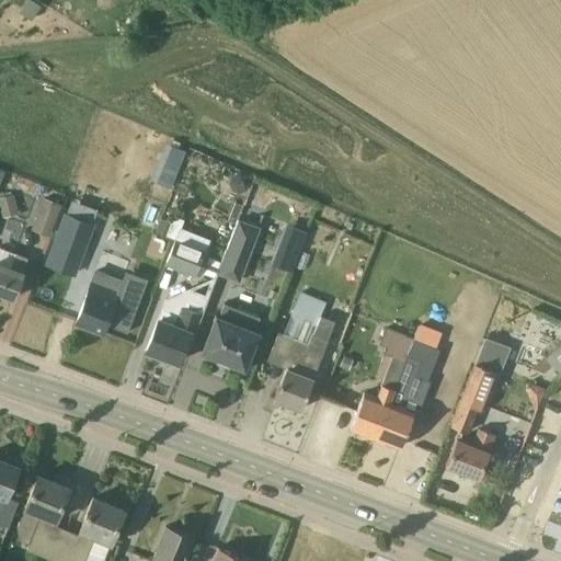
[(175,186),(185,147),(165,142),(156,181),(175,186)]
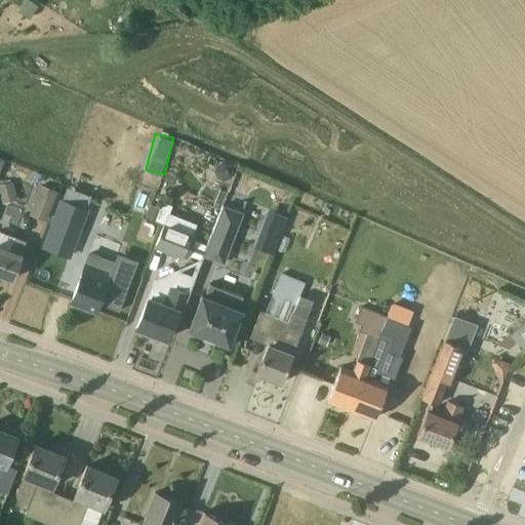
[(223,180),(232,177),(235,167),(223,162),(215,165),(214,168),(218,177),(223,180)]
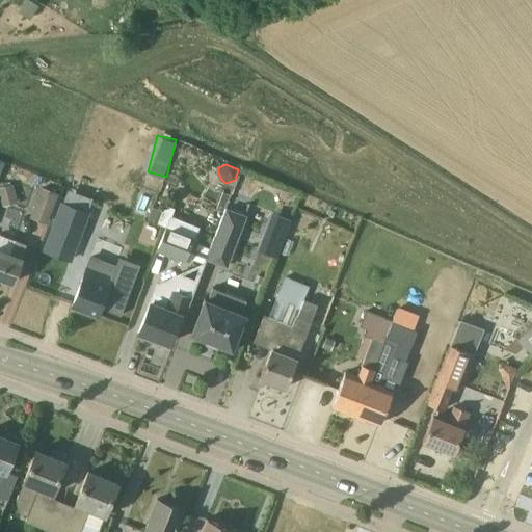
[(0,198),(2,206),(17,201),(12,185),(0,188),(0,198)]
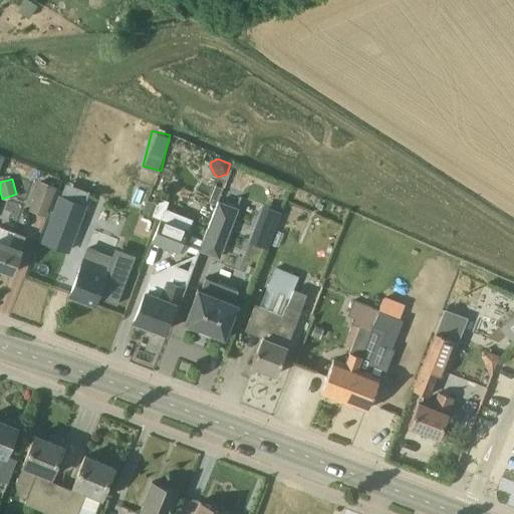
[(44,216),(55,188),(40,183),(30,211),(44,216)]
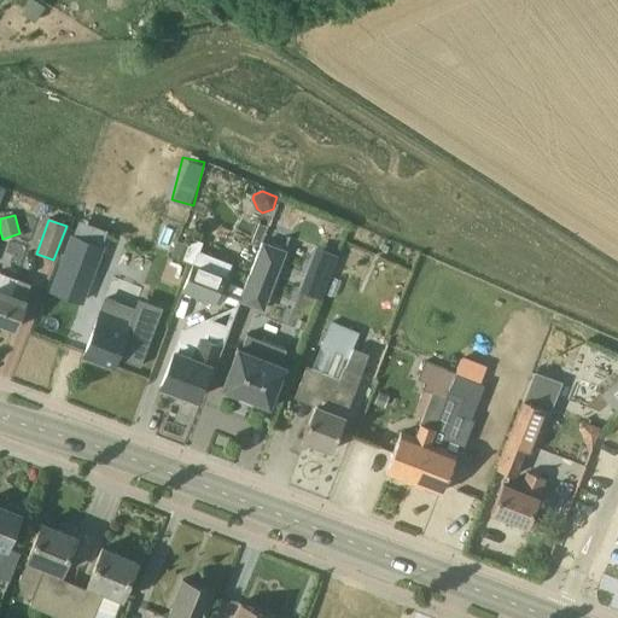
[(70,234),(50,291),(85,303),(105,248),(70,234)]
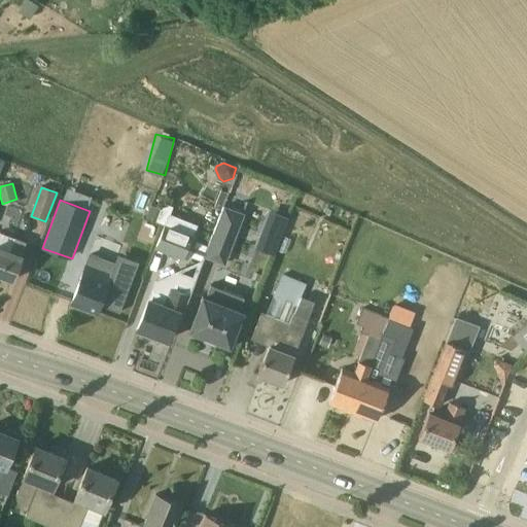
[(161,210),(151,206),(146,219),(155,222),(161,210)]
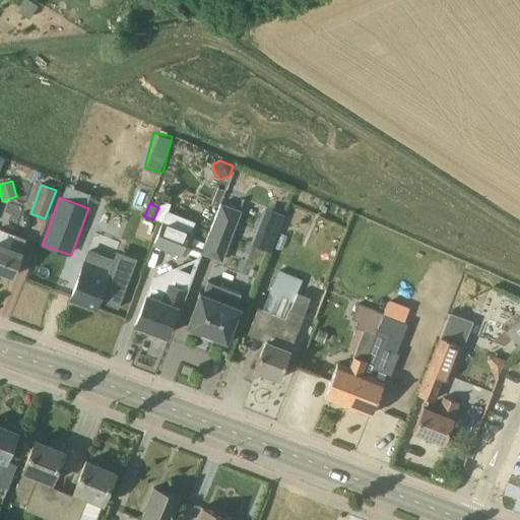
[(210,233),(230,240),(241,211),(220,204),(210,233)]
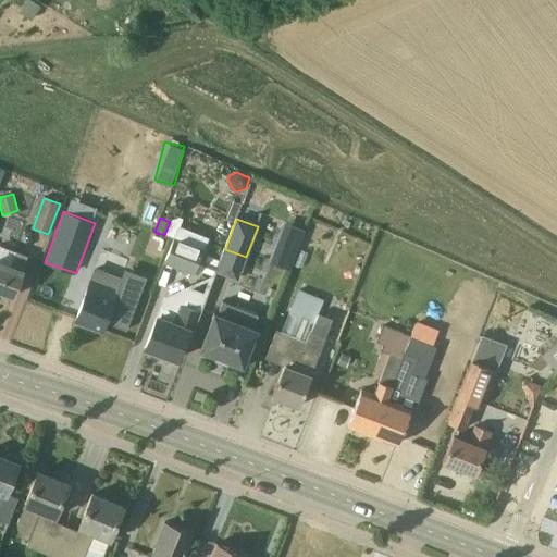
[(295,223),(286,247),(325,260),(334,236),(295,223)]
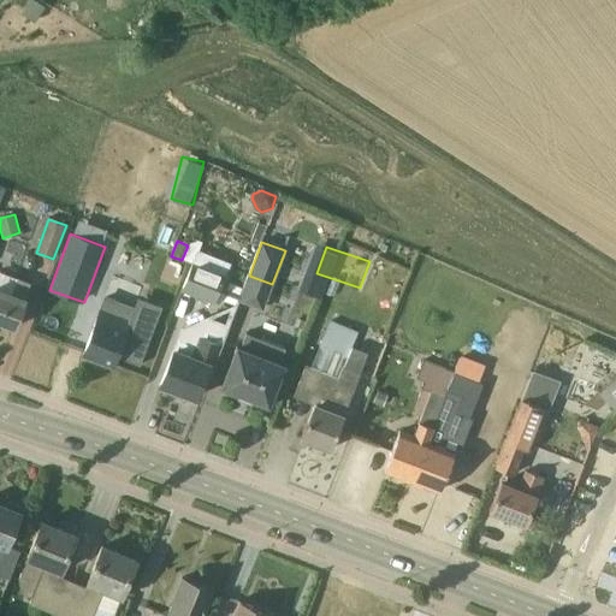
[(146,279),(170,288),(177,265),(153,256),(146,279)]
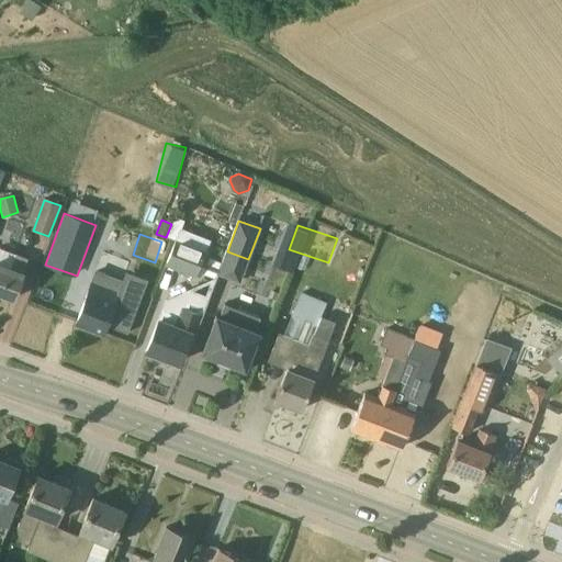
[(194,276),(201,258),(173,246),(166,263),(194,276)]
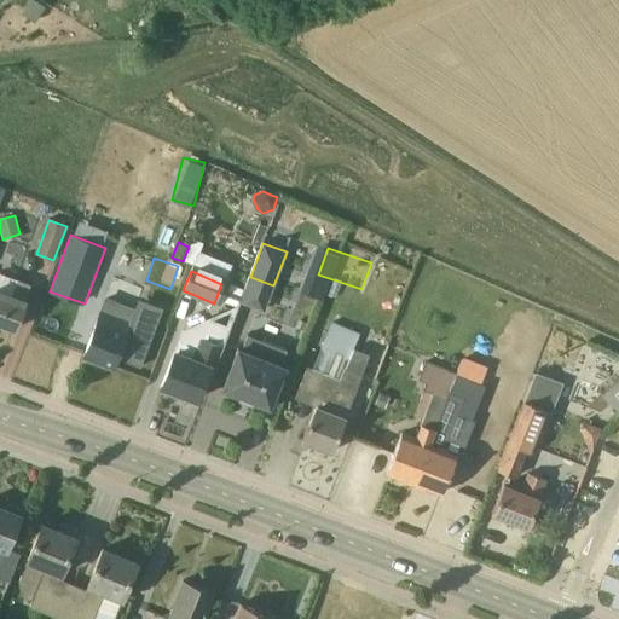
[(30,284),(17,279),(11,295),(0,290),(0,324),(15,329),(25,300),(24,300),(30,284)]
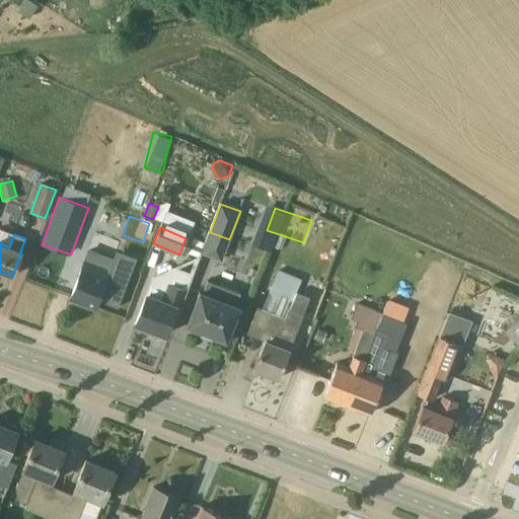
[(113,260),(89,250),(71,299),(94,308),(97,302),(119,310),(138,261),(116,252),(113,260)]
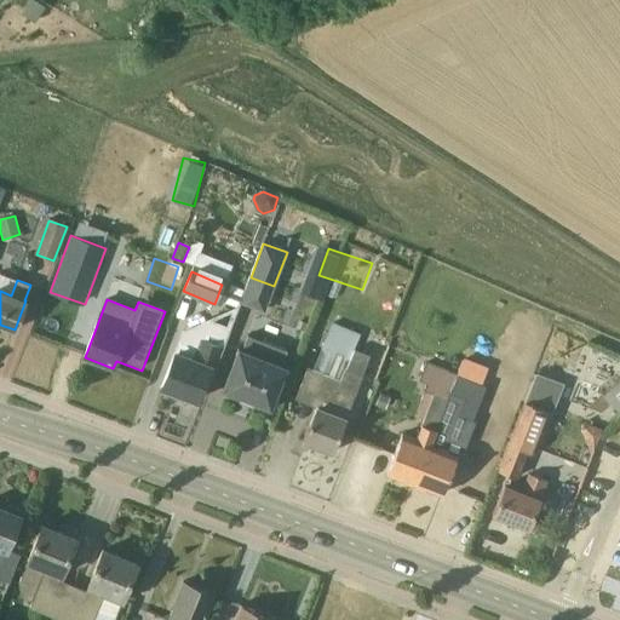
[(164,392),(177,399),(179,392),(197,400),(211,366),(216,368),(231,329),(229,328),(228,329),(207,321),(184,332),(162,386),(166,388),(164,392)]
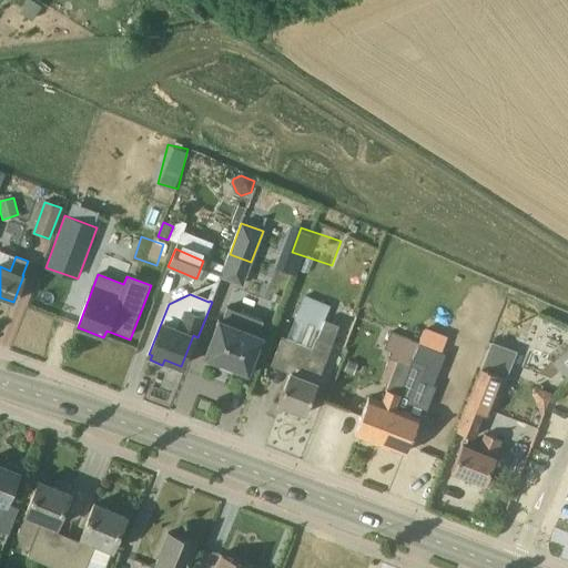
[(333,344),(316,338),(328,307),(306,298),(290,340),(283,336),(273,359),(292,367),(277,404),(305,415),(333,344)]
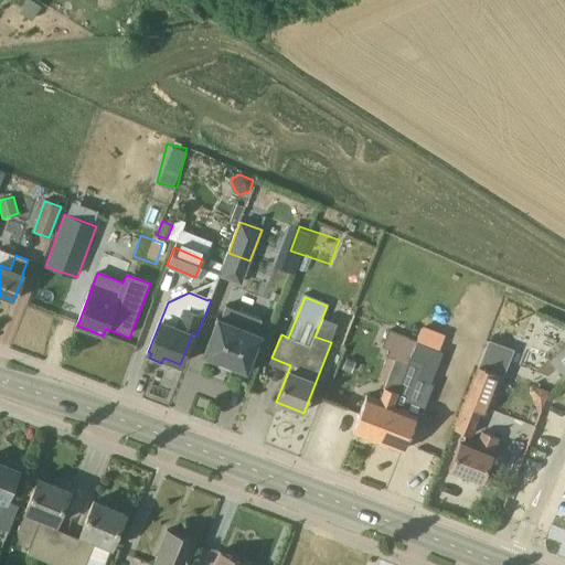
[(217,318),(203,354),(219,361),(219,363),(230,368),(231,365),(246,372),(260,334),(257,333),(263,319),(226,306),(221,319),(217,318)]
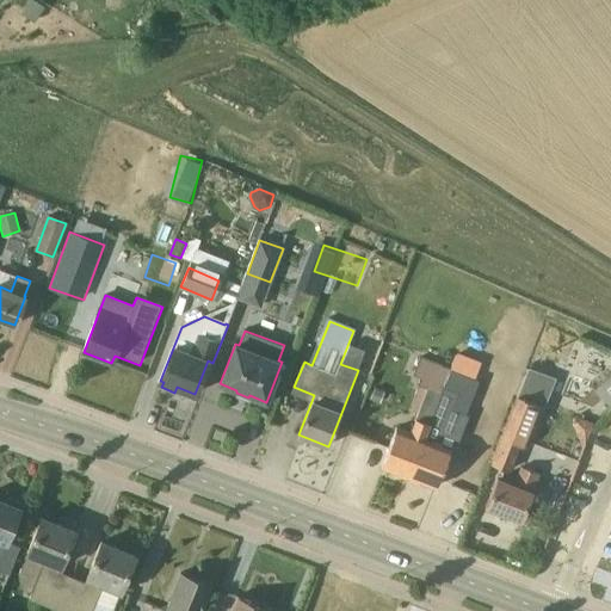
[(408,477),(430,424),(450,370),(420,357),(413,375),(420,377),(418,384),(419,386),(408,413),(417,417),(411,433),(396,427),(382,467),(408,477)]
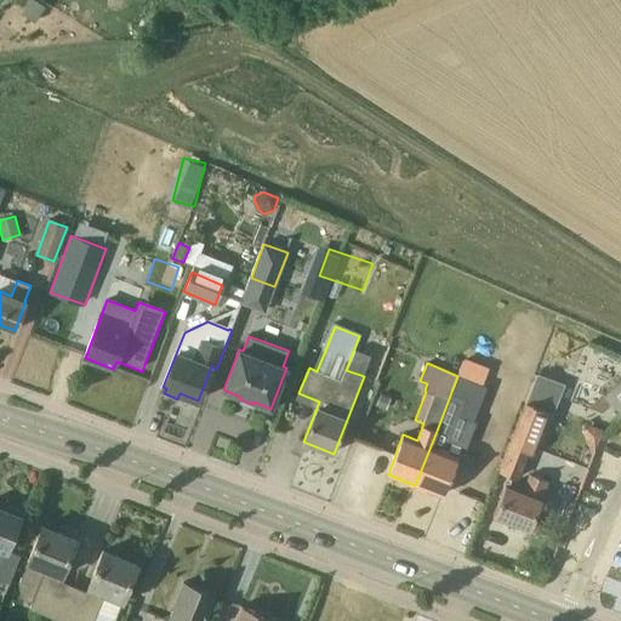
[(482,385),(457,376),(437,431),(415,485),(443,495),(459,456),(444,450),(461,404),(472,409),(482,385)]
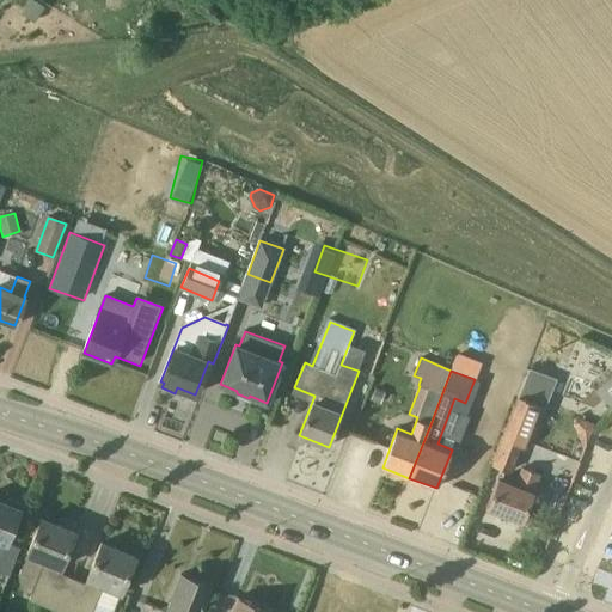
[(386,392),(377,389),(372,402),(381,405),(386,392)]
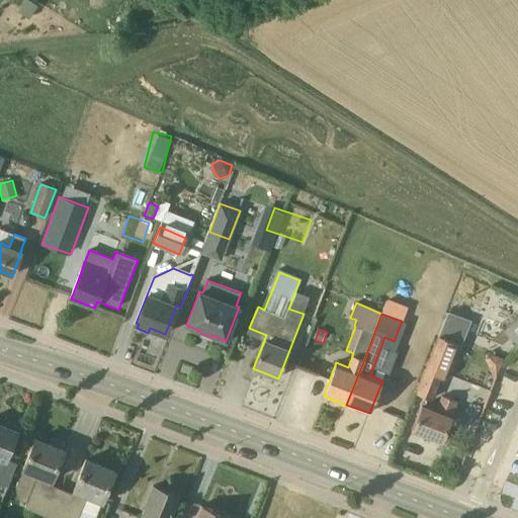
[(431,401),(440,379),(445,381),(459,345),(438,337),(416,395),(431,401)]
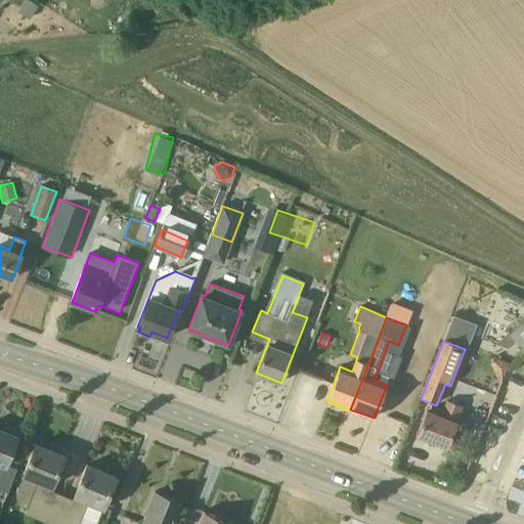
[(499,380),(503,382),(510,362),(493,355),(491,361),(499,380)]
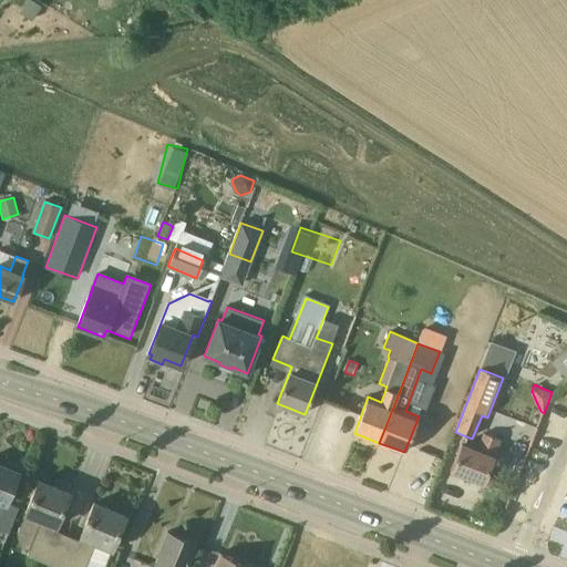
[(451,425),(437,421),(434,433),(447,437),(451,425)]
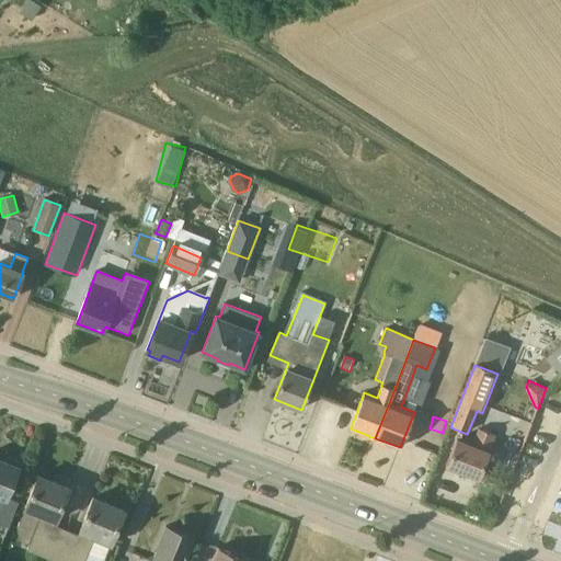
[(494,435),(480,428),(473,445),(457,439),(447,466),(478,478),(494,435)]
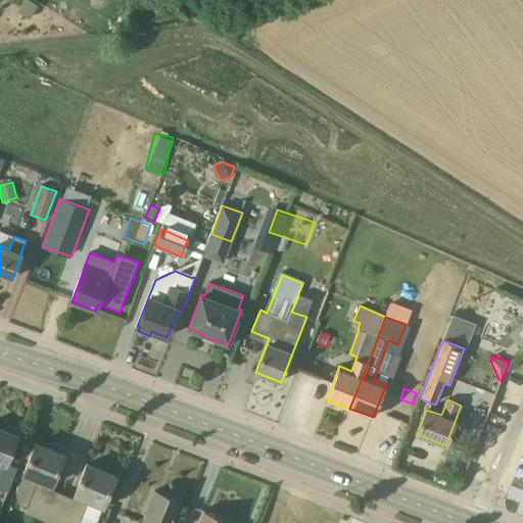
[(0,477),(11,482),(17,468),(5,463),(18,430),(4,425),(2,429),(0,428),(0,477)]
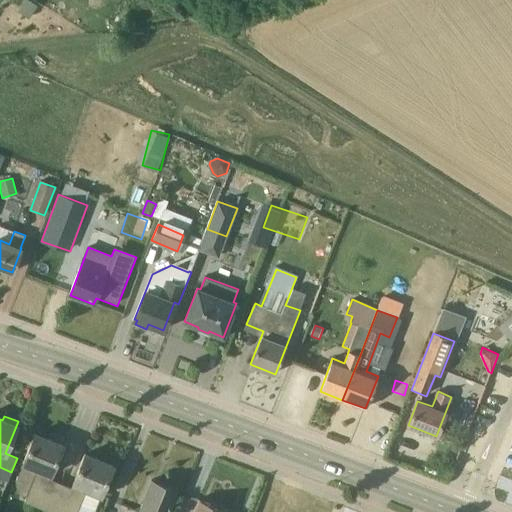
[(25,501),(48,511),(59,483),(49,479),(63,445),(35,434),(23,464),(38,469),(25,501)]
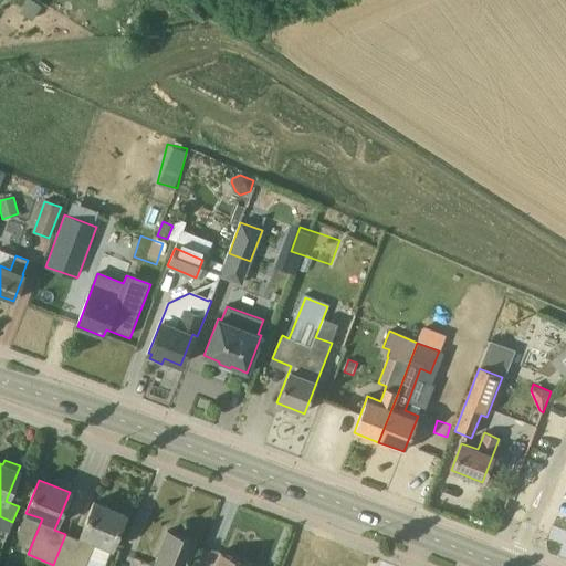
[(65,534),(53,565),(56,565),(85,565),(95,542),(112,547),(125,514),(94,502),(80,540),(65,534)]
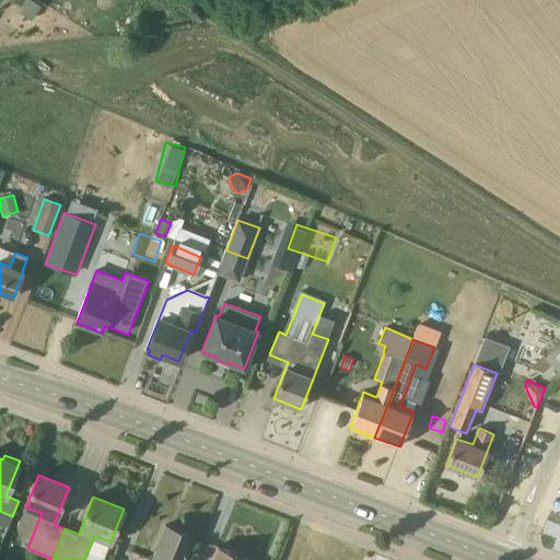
[(183,559),(193,537),(165,525),(151,559),(183,559)]
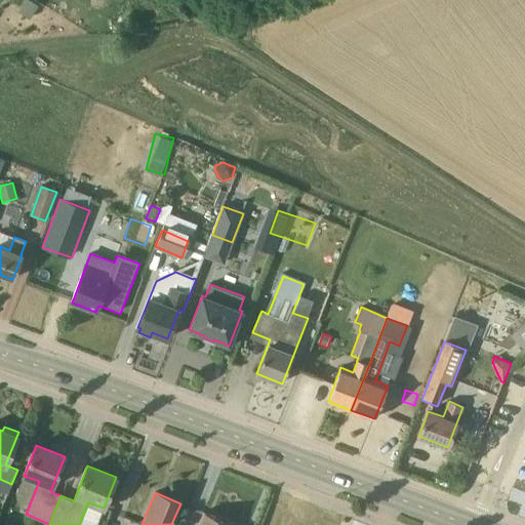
[(204,512),(199,524),(229,524),(230,522),(204,512)]
